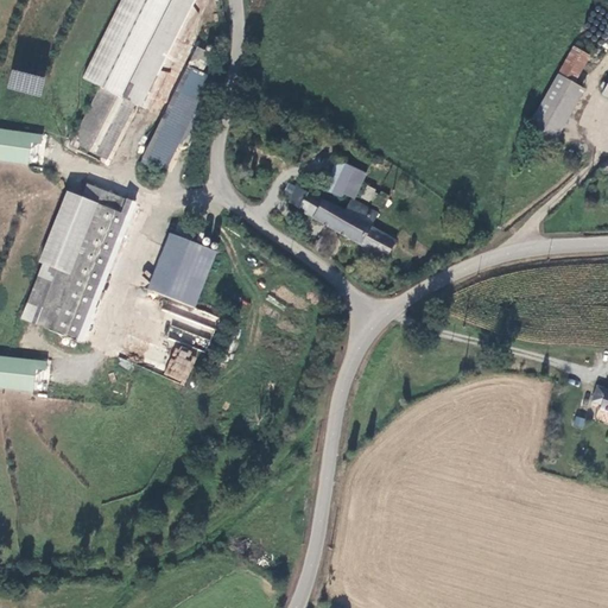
[(169,0),(120,0),(83,76),(101,84),(124,95),(169,0)]
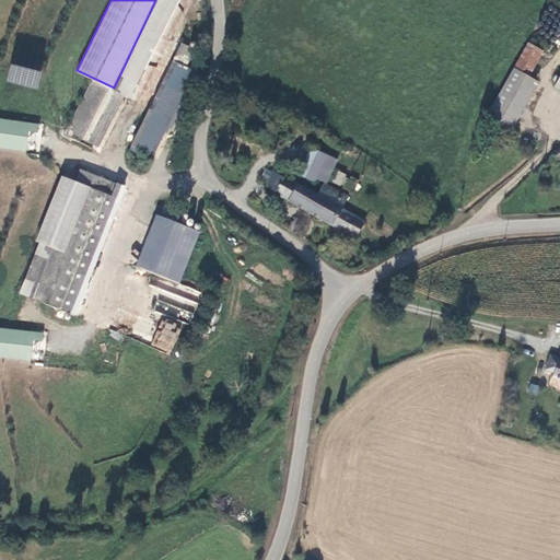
[(185,65),(194,47),(164,33),(115,135),(148,151),(189,66),(185,65)]
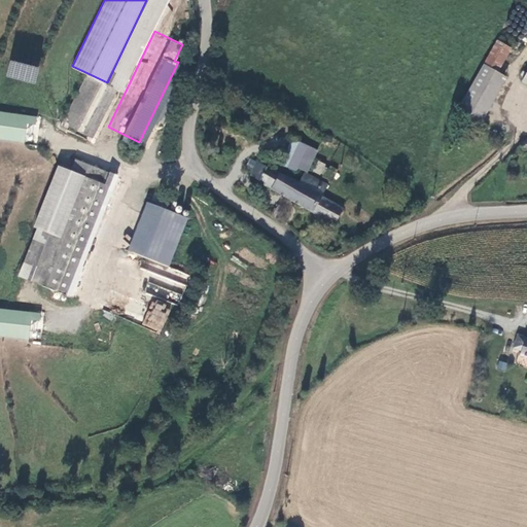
[(493,68),(505,45),(492,38),(454,106),(478,119),(503,74),(493,68)]
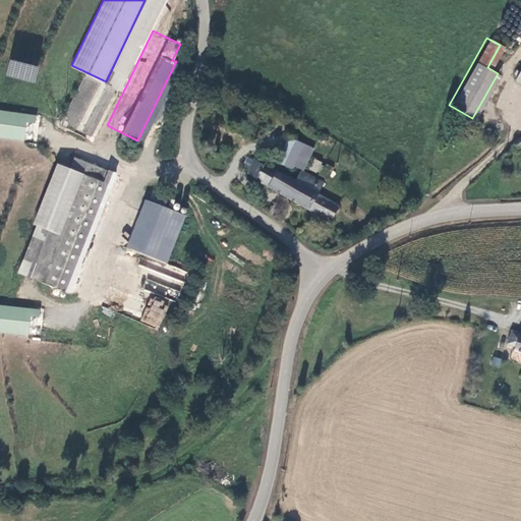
[(9,60),(6,77),(36,82),(39,65),(9,60)]
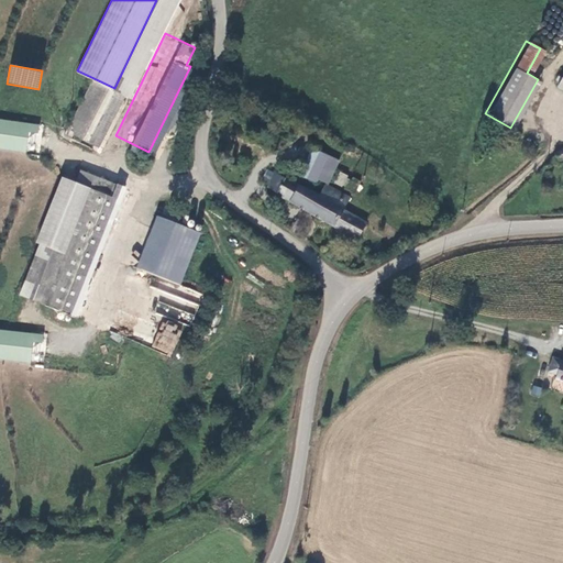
[(562,67),(553,85),(562,89),(562,67)]
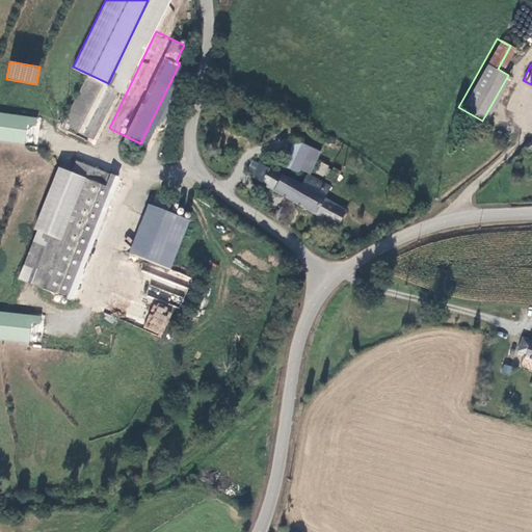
[(84,133),(108,83),(88,74),(64,124),(84,133)]
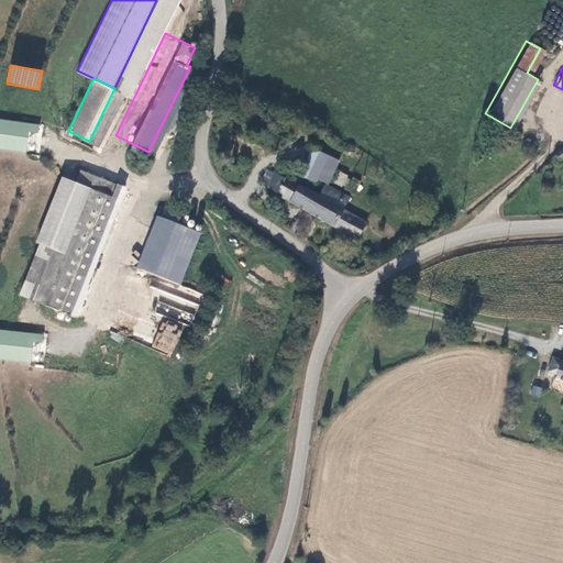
[(28,125),(0,121),(0,150),(24,154),(28,125)]
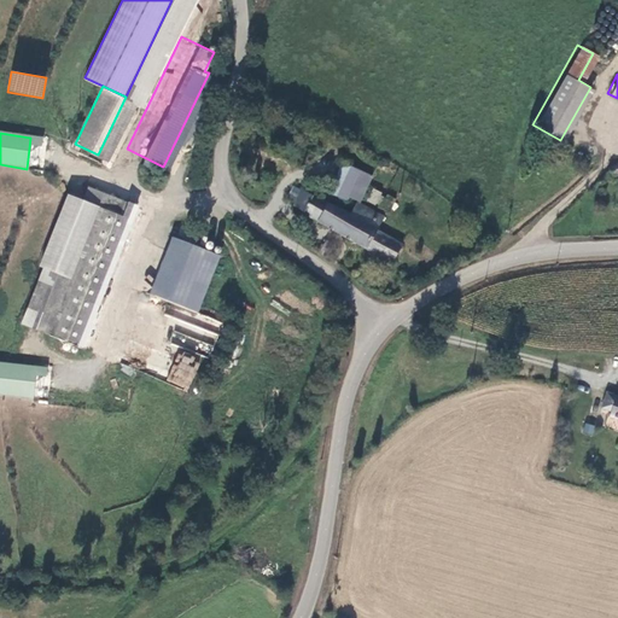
[(600,169),(606,179),(617,170),(617,161),(617,159),(600,169)]
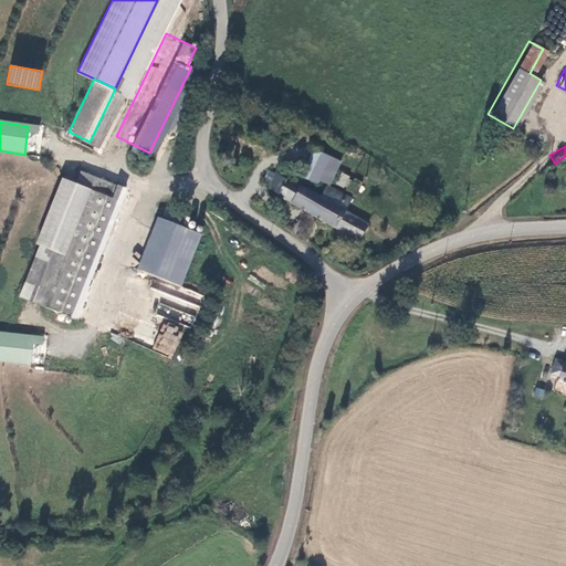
[(314,184),(326,158),(311,150),(297,176),(314,184)]
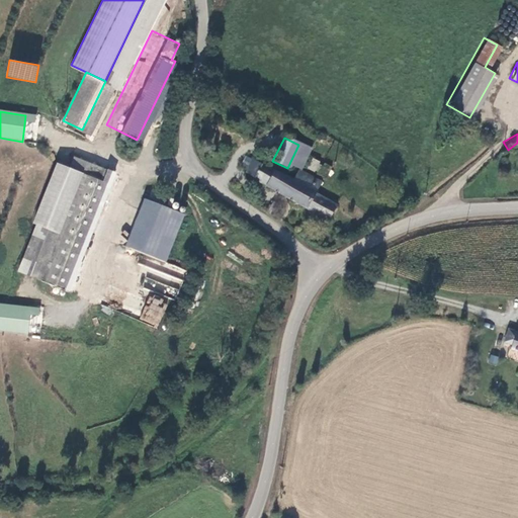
[(16,268),(67,288),(114,171),(73,154),(54,201),(46,197),(16,268)]
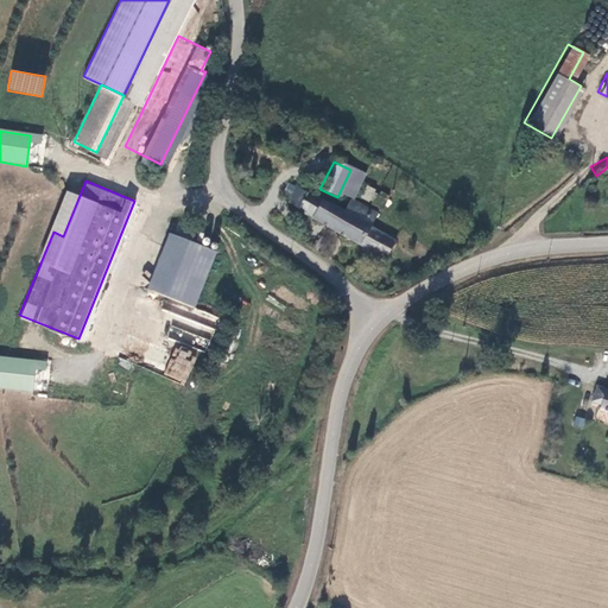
[(374,210),(348,197),(341,209),(303,190),(302,192),(286,184),(280,195),(286,198),(286,201),(297,207),(295,209),(382,254),(391,238),(367,225),(374,210)]
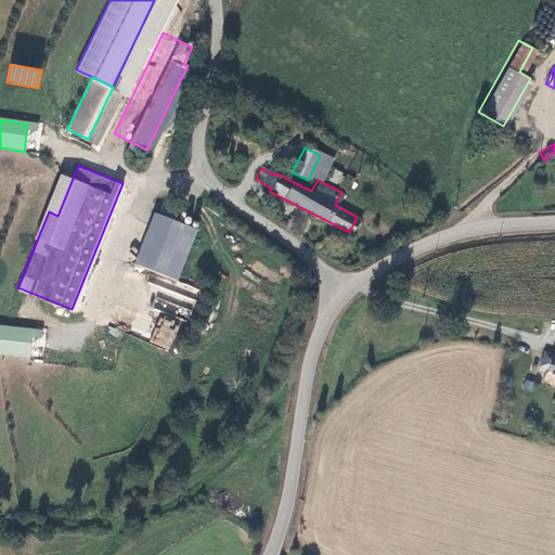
[(343,176),(344,173),(334,169),(330,182),(349,189),(352,179),(343,176)]
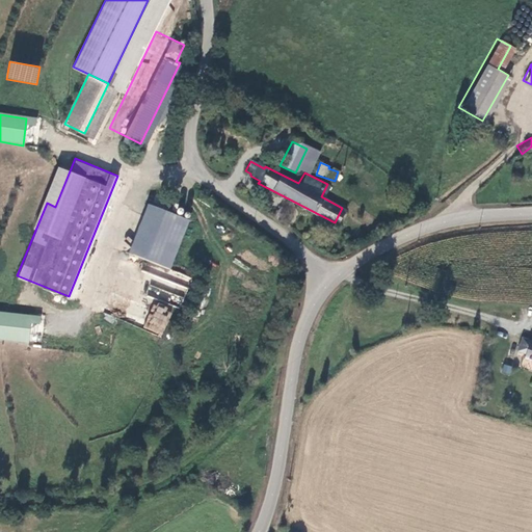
[(186,218),(151,204),(131,253),(166,267),(186,218)]
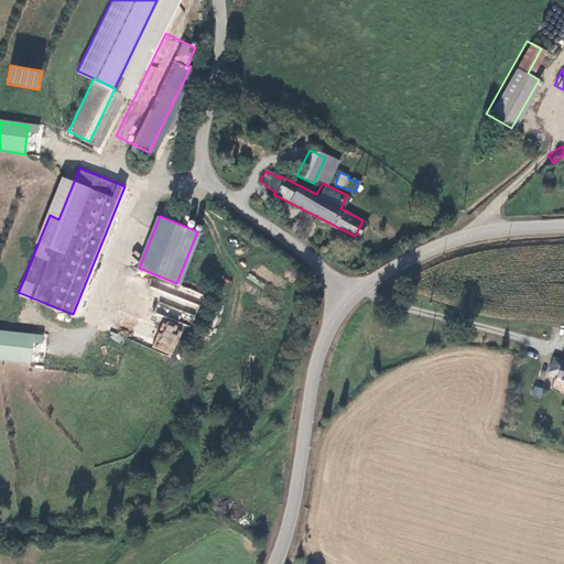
[(155,315),(166,320),(159,340),(155,339),(153,346),(174,354),(184,324),(176,322),(180,311),(159,303),(155,315)]
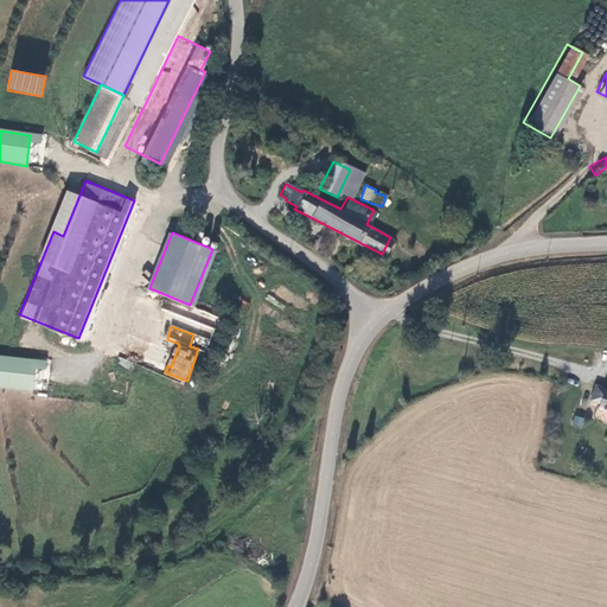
[(0,388),(33,393),(37,362),(0,358),(0,388)]
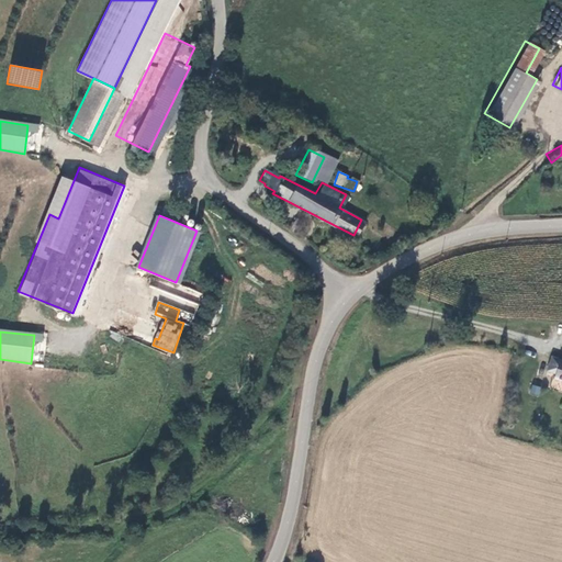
[(553,369),(559,356),(549,353),(544,366),(553,369)]
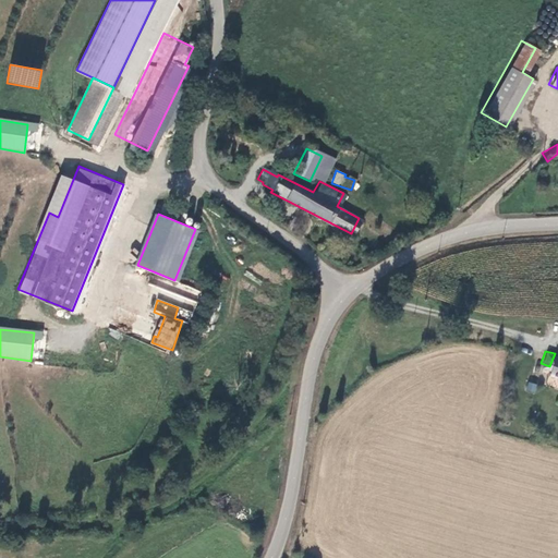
[(547,373),(557,375),(557,354),(555,353),(549,366),(547,373)]
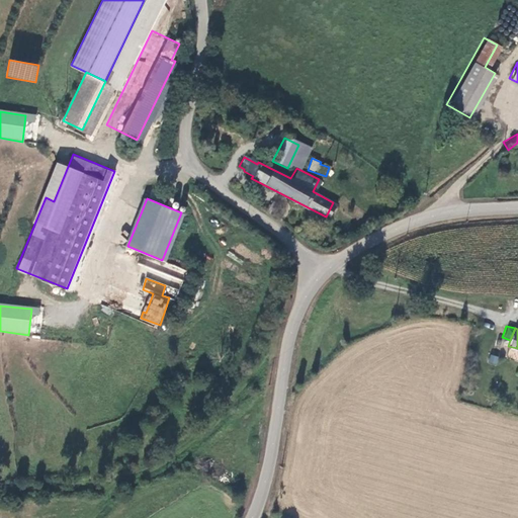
[(497,364),(499,356),(490,354),(488,362),(497,364)]
